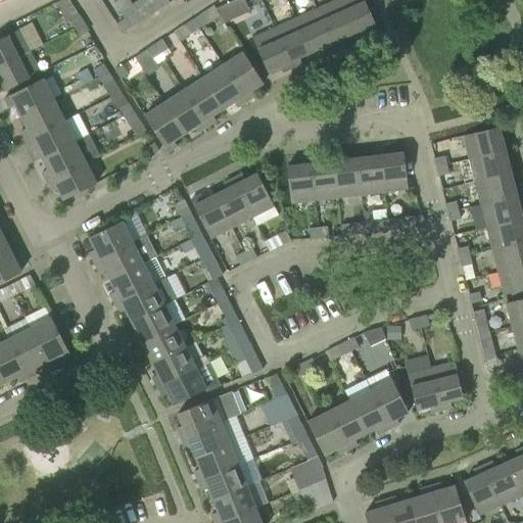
[(153,12),(161,7),(155,0),(153,0),(136,11),(141,20),(153,12)]
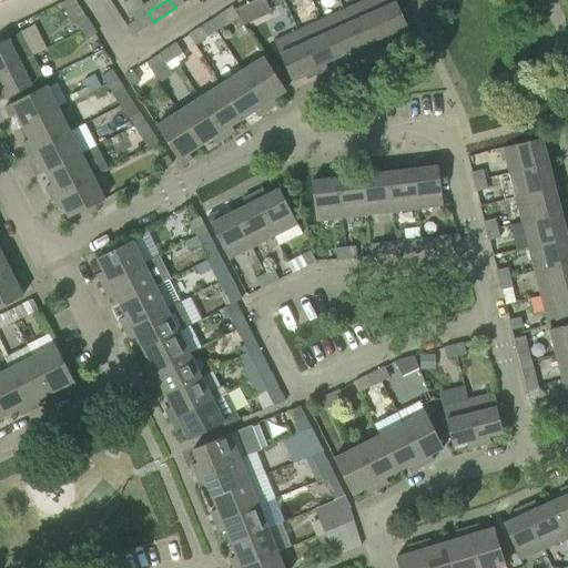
[(259,10),(254,0),(243,6),(247,16),(259,10)]
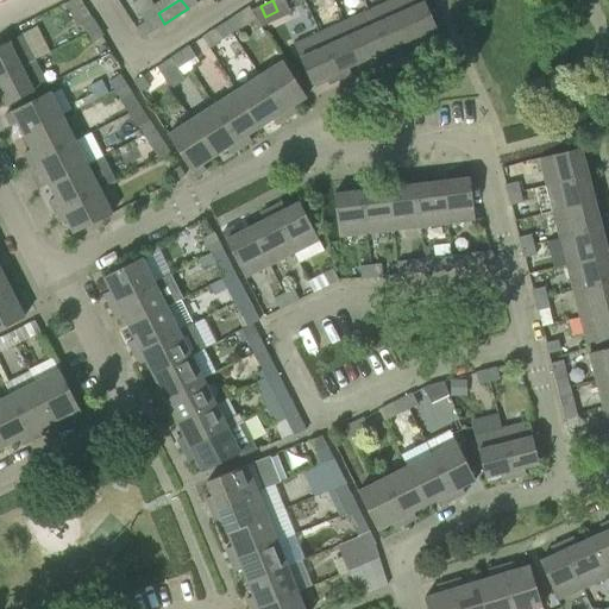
[(410,39),(393,0),(368,12),(389,57),(400,52),(396,45),(410,39)]
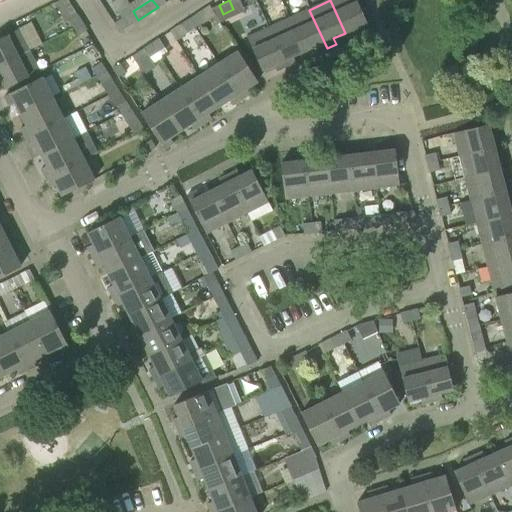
[(355,0),(330,0),(345,33),(356,28),(359,34),(369,29),(355,0)]
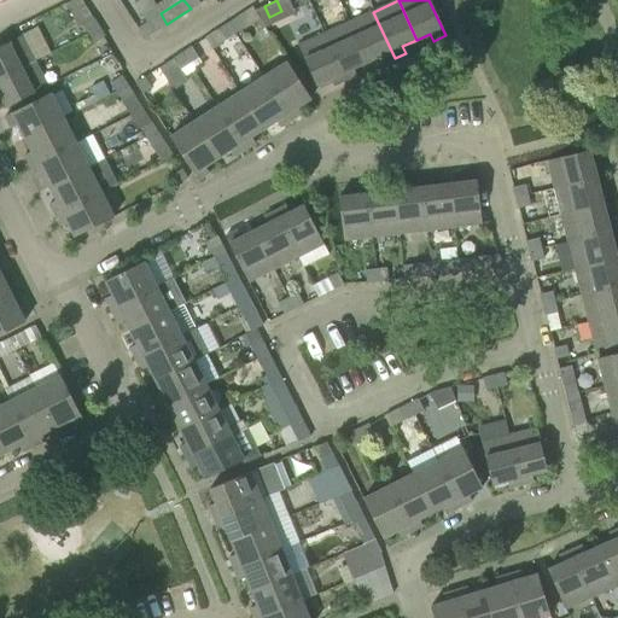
[(152,34),(167,24),(161,13),(156,6),(140,16),(145,23),(136,29),(144,40),(152,34)]
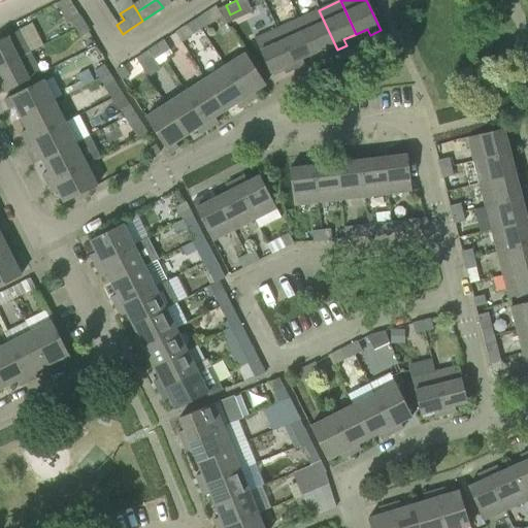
[(337,50),(319,10),(297,20),(312,54),(325,48),(327,54),(337,50)]
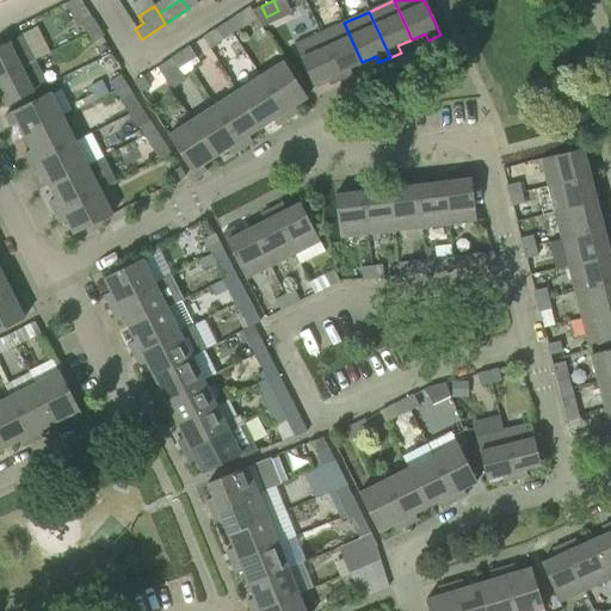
[(234,17),(226,23),(232,34),(241,28),(234,17)]
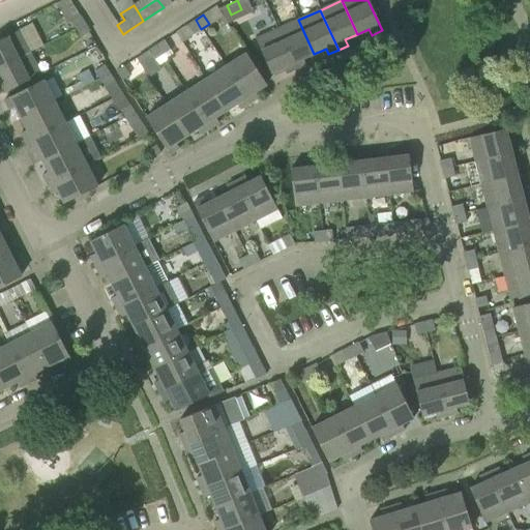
[(85,25),(80,16),(70,21),(76,30),(85,25)]
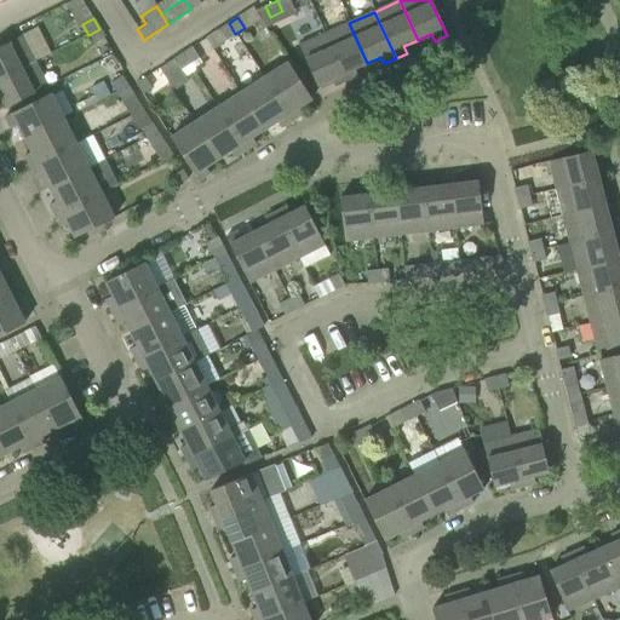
[(235,34),(229,23),(219,29),(227,40),(235,34)]
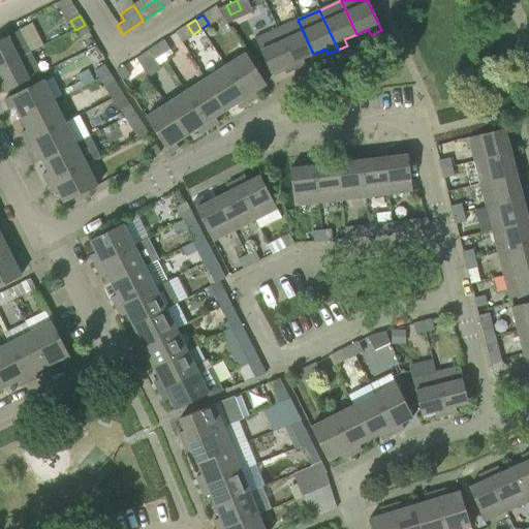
[(313,54),(298,20),(277,30),(294,69),(305,65),(302,59),(313,54)]
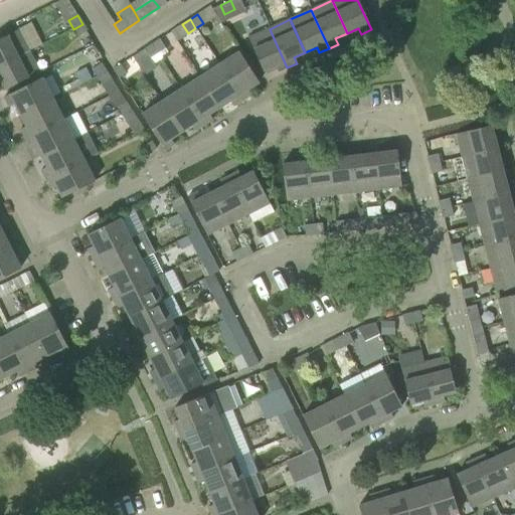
[(87,30),(82,24),(73,29),(77,36),(87,30)]
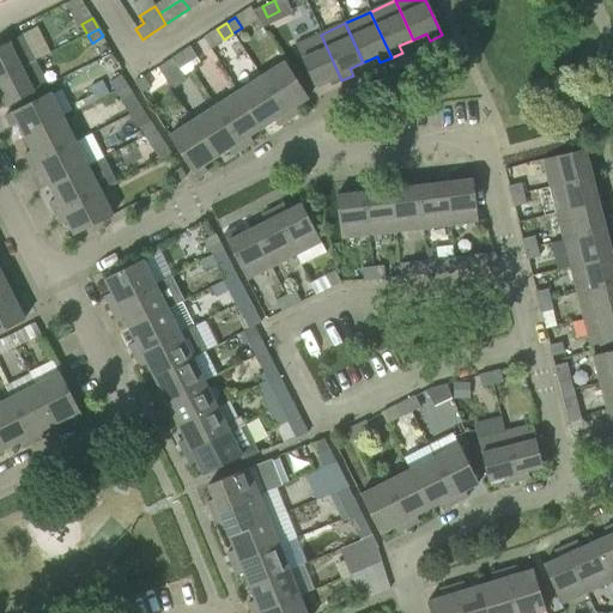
[(341,80),(321,35),(295,46),(303,64),(313,85),(327,78),(331,85),(341,80)]
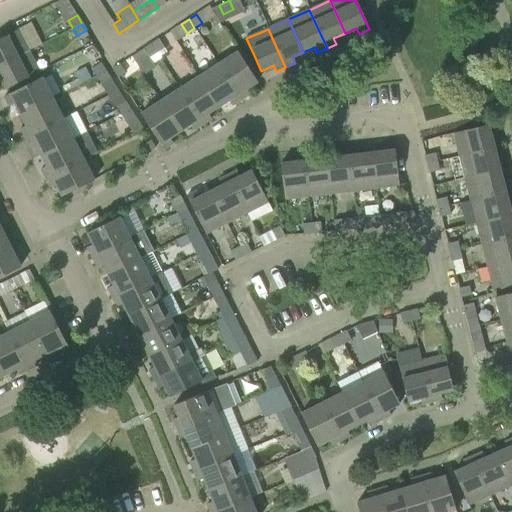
[(0,64),(28,51),(26,48),(17,30),(0,38),(0,64)]
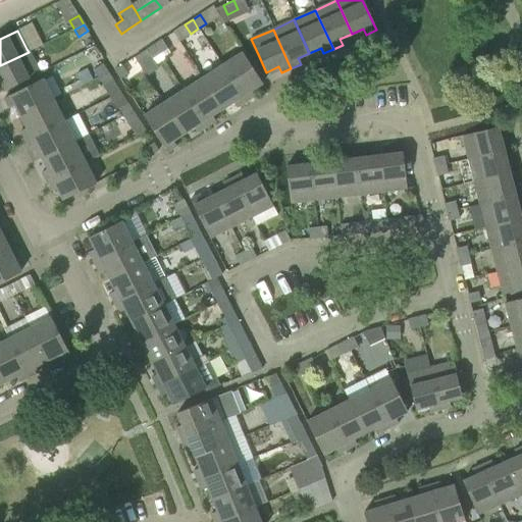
[(161,40),(155,44),(160,53),(163,58),(170,54),(167,49),(161,40)]
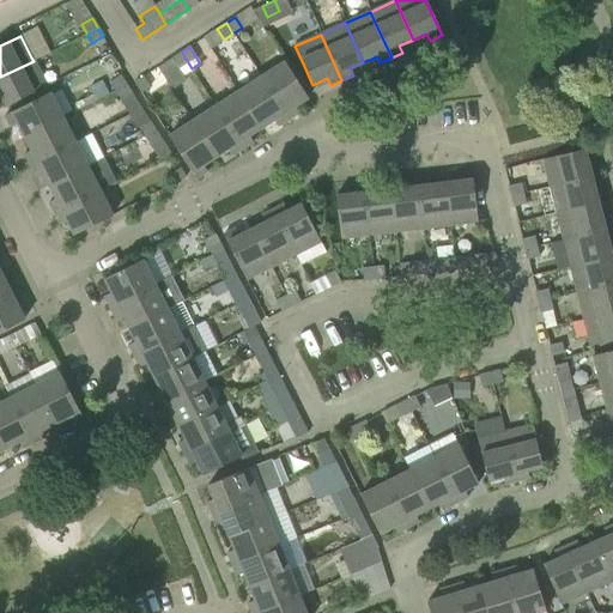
[(182,52),(157,67),(171,90),(180,84),(171,73),(177,70),(188,62),(182,52)]
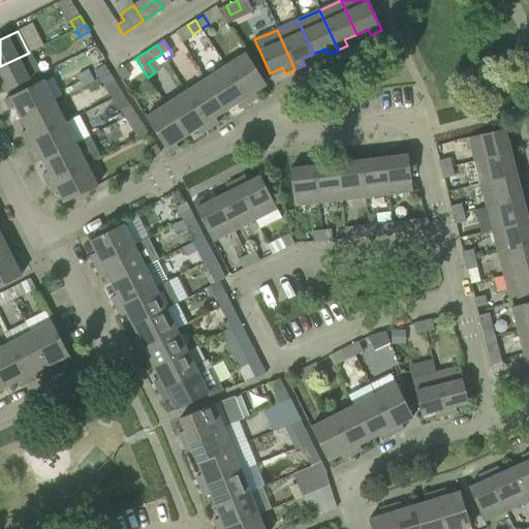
[(39,74),(29,53),(0,66),(0,79),(0,80),(6,91),(25,82),(39,74)]
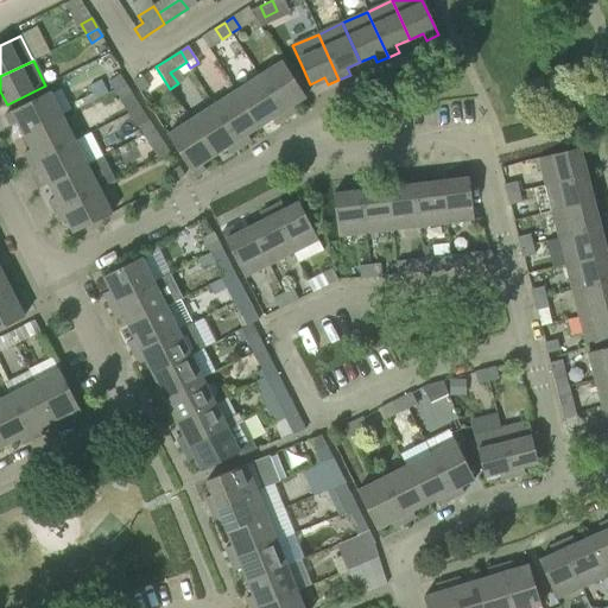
[(305,97),(292,77),(282,62),(259,77),(285,119),(296,112),(292,106),(305,97)]
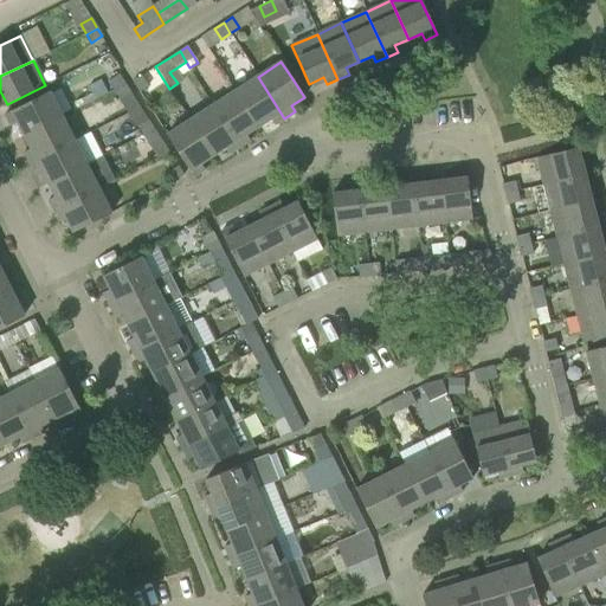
[(108,81),(114,90),(124,83),(118,75),(108,81)]
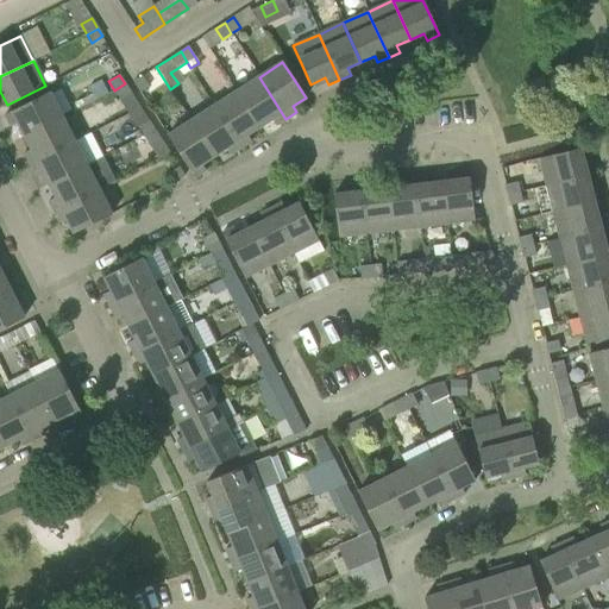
[(149,87),(142,76),(132,82),(139,93),(149,87)]
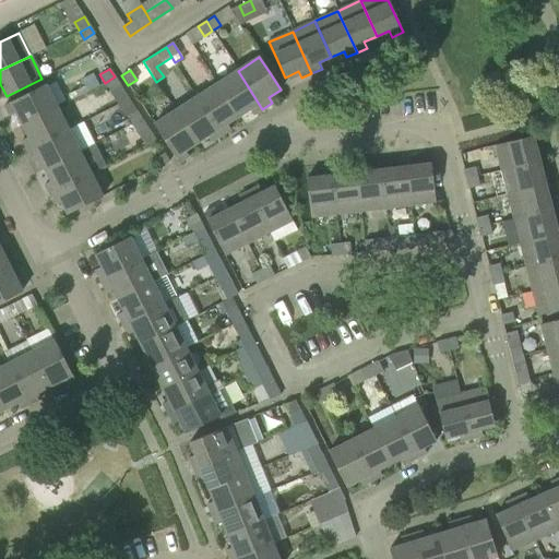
[(262,109),(238,71),(216,84),(238,117),(249,109),(253,115),(262,109)]
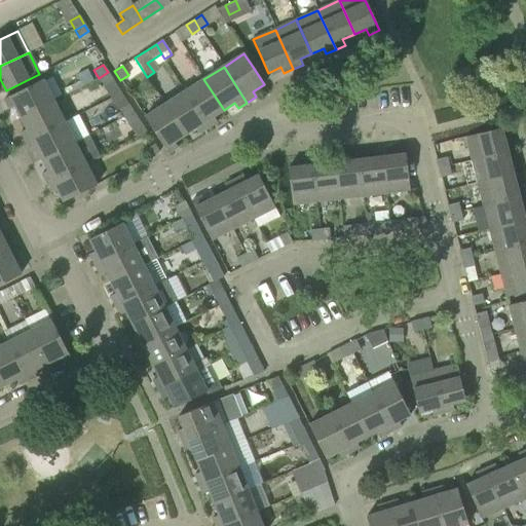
[(113,80),(108,72),(99,78),(104,86),(113,80)]
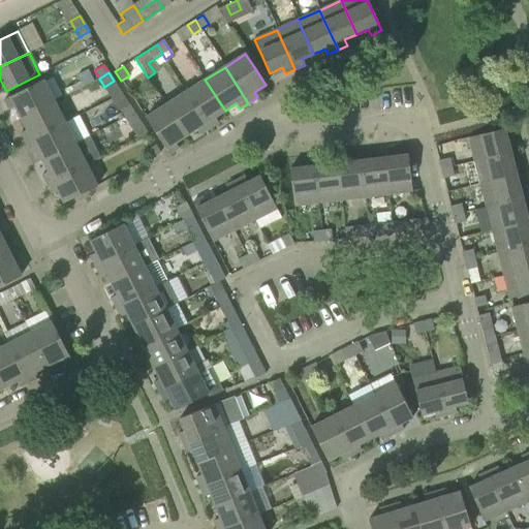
[(225,111),(205,80),(185,92),(209,129),(218,123),(214,118),(225,111)]
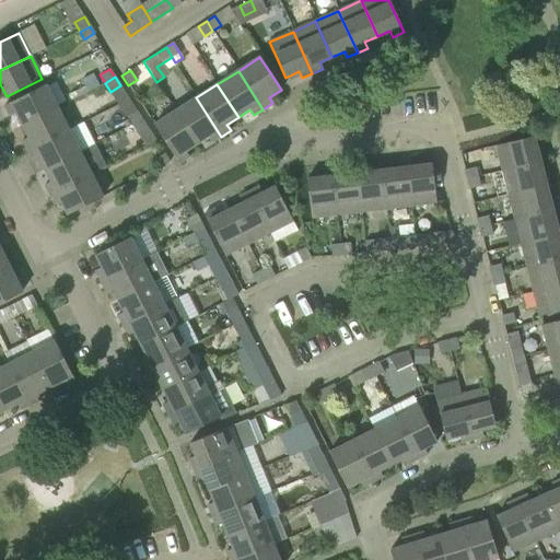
[(45,85),(23,96),(3,106),(9,116),(15,114),(22,126),(57,107),(45,85)]
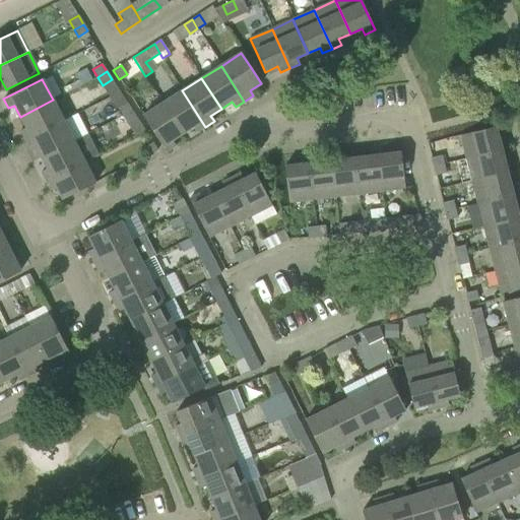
[(205,127),(182,90),(163,104),(182,134),(193,127),(196,132),(205,127)]
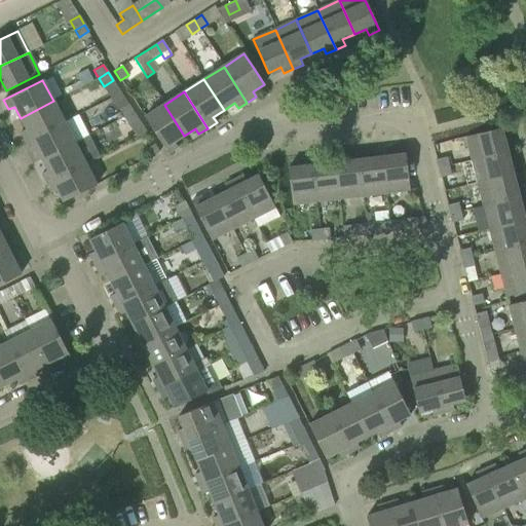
[(64,122),(53,101),(21,118),(26,129),(21,133),(25,142),(64,122)]
